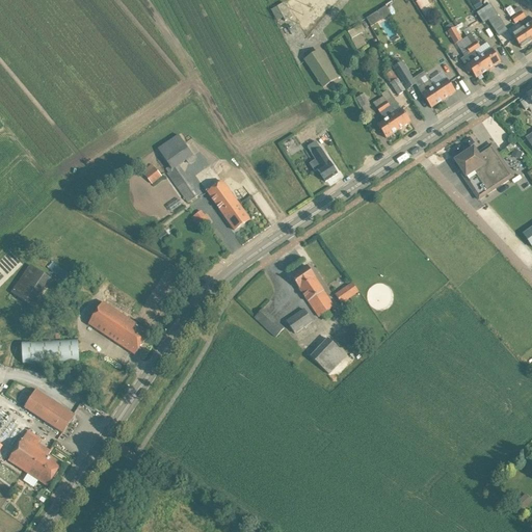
[(476,0),(472,3),(476,9),(481,5),(478,0),(476,0)]
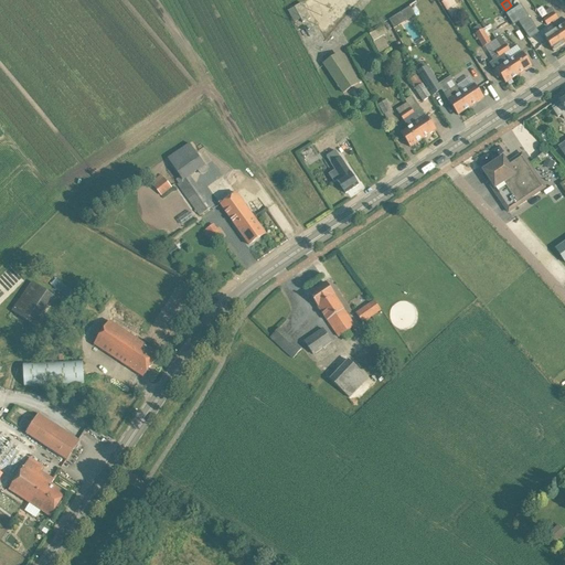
[(310,19),(301,3),(295,8),(302,22),(310,19)]
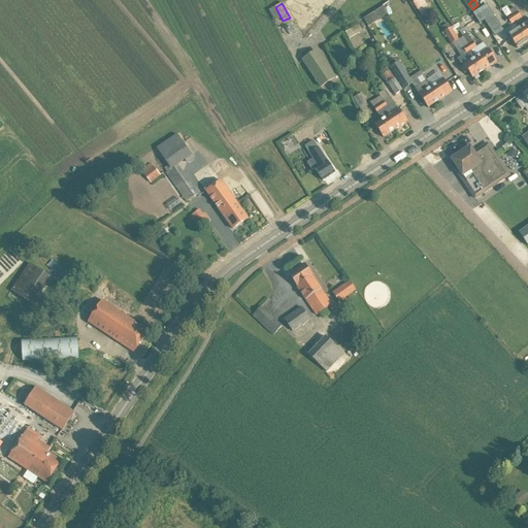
[(431,12),(426,5),(418,10),(423,18),(431,12)]
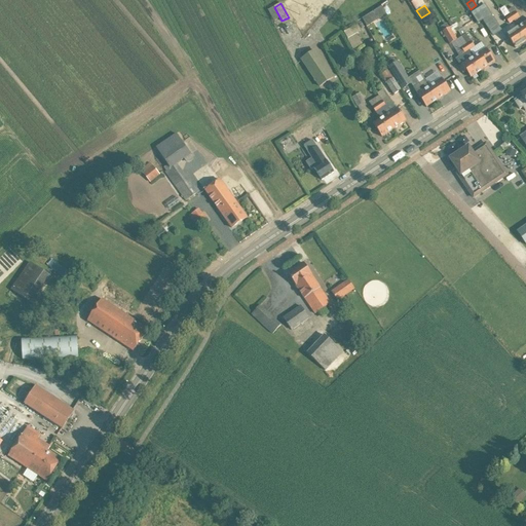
[(508,10),(511,15),(516,12),(516,11),(517,11),(514,7),(508,10)]
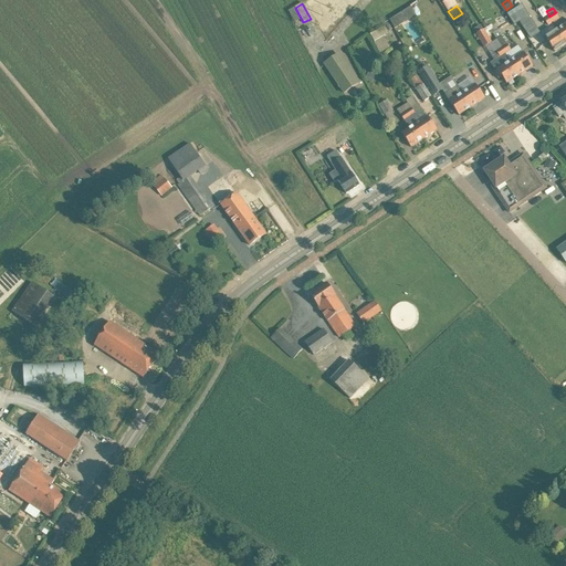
[(549,17),(554,22),(558,19),(555,13),(549,17)]
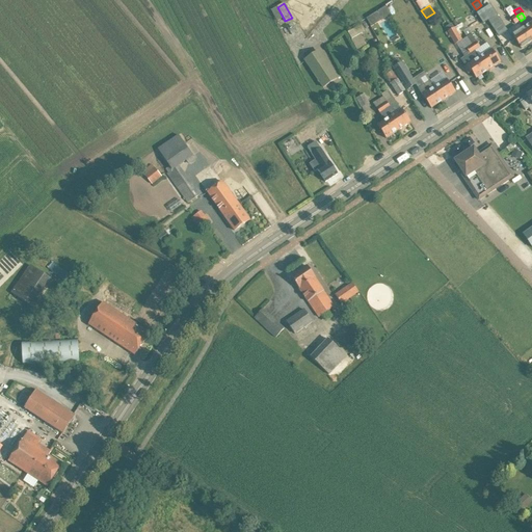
[(377,23),(373,15),(367,19),(371,26),(377,23)]
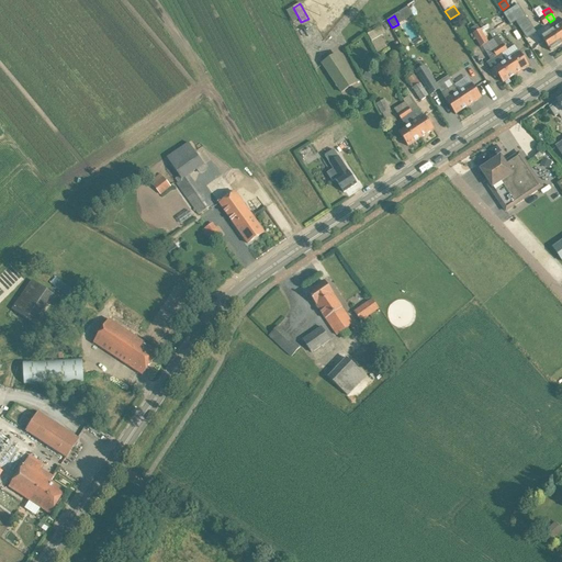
[(516,20),(527,38),(536,33),(525,15),(516,20)]
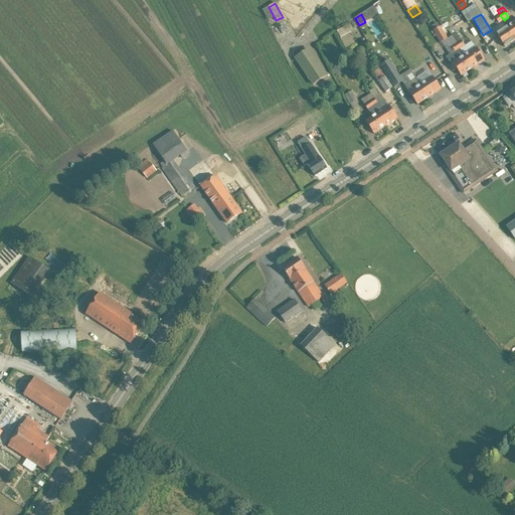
[(434,31),(440,27),(437,22),(430,27),(433,31),(434,31)]
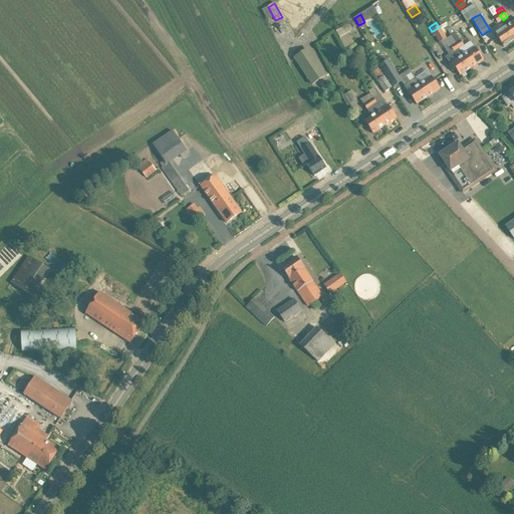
[(439,27),(446,39),(451,36),(456,44),(459,49),(464,46),(456,33),(452,28),(450,29),(448,26),(449,26),(448,24),(447,22),(439,27)]
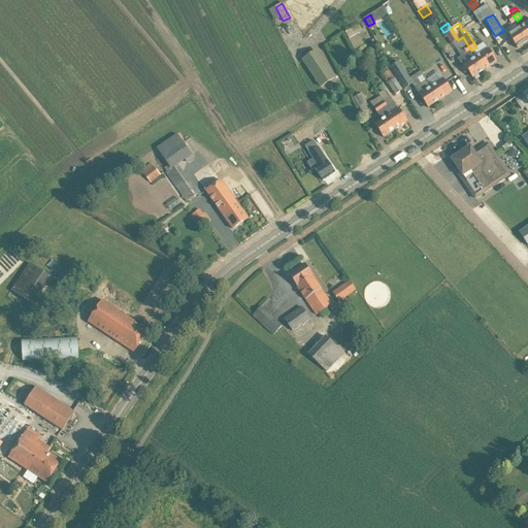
[(354,48),(364,43),(356,26),(345,31),(354,48)]
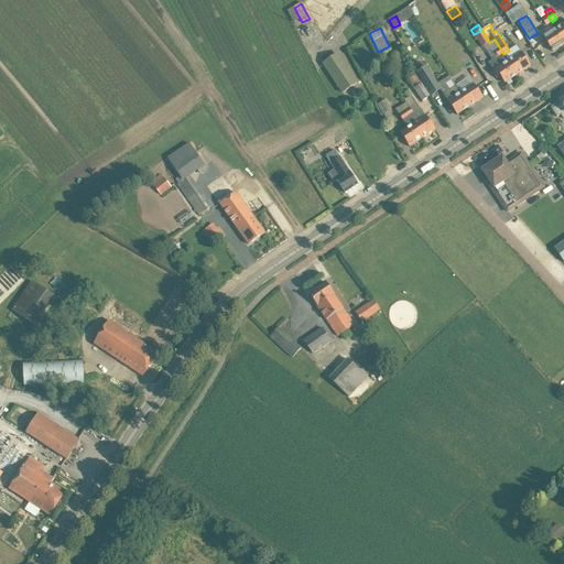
[(483,47),(489,43),(481,30),(475,34),(474,34),(483,47)]
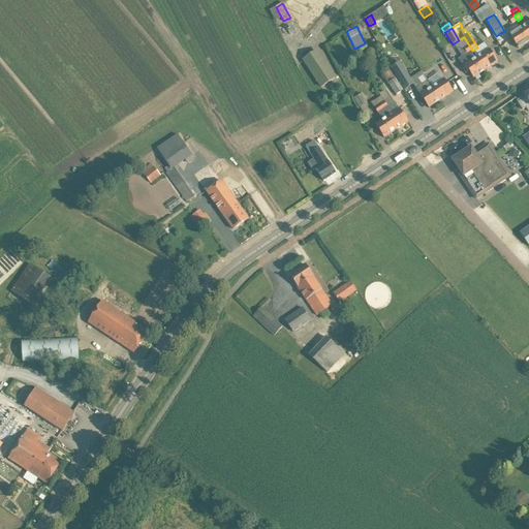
[(528,40),(528,38),(522,28),(518,31),(510,36),(519,49),(528,40)]
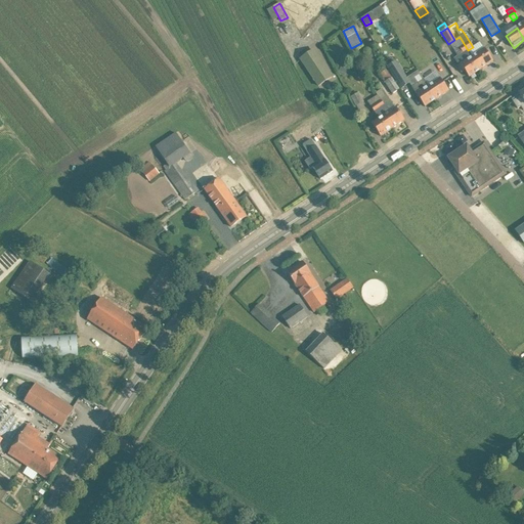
[(460,48),(463,53),(468,50),(465,45),(460,48)]
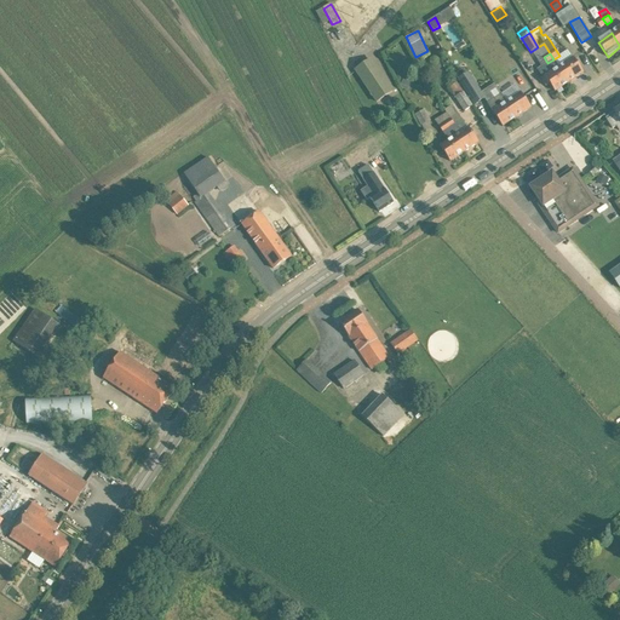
[(584,73),(573,58),(560,68),(569,82),(584,73)]
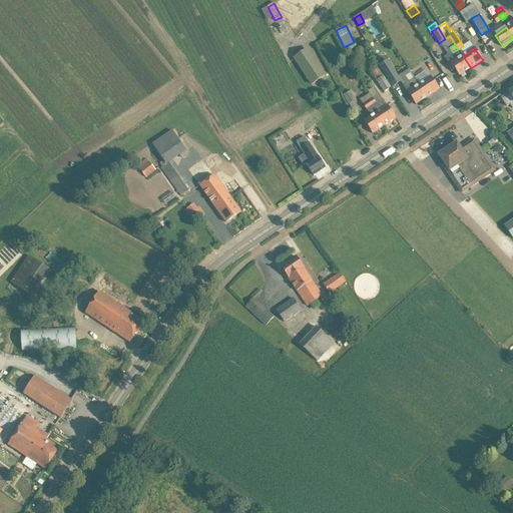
[(311,85),(326,75),(309,49),(294,58),(311,85)]
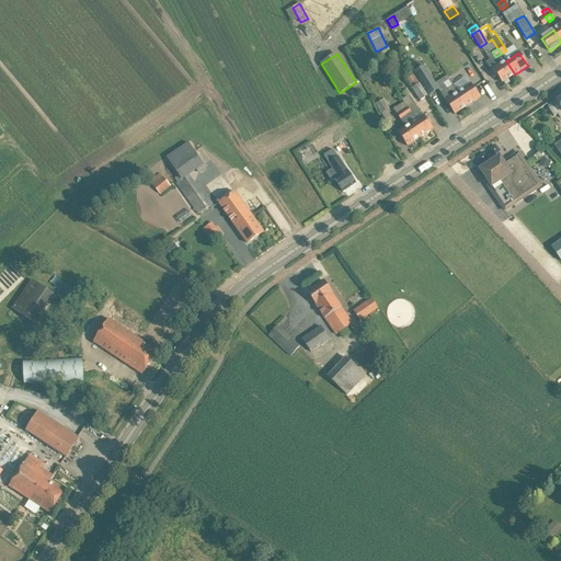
[(495,77),(497,76),(502,83),(515,75),(506,61),(491,71),(495,77)]
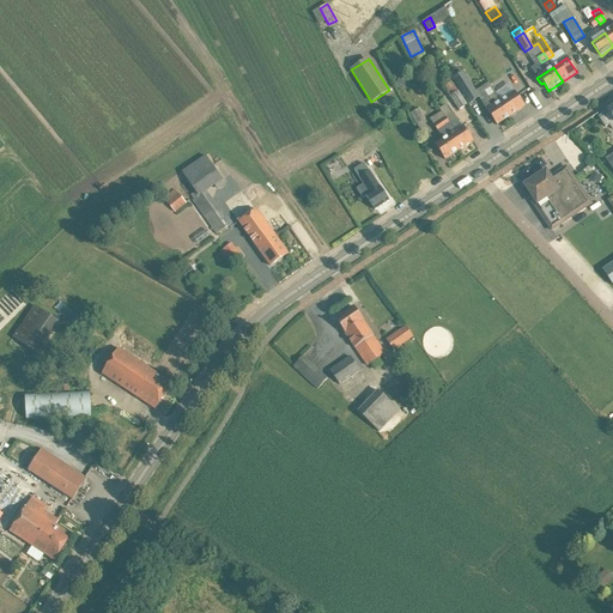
[(462,72),(451,78),(468,104),(479,98),(462,72)]
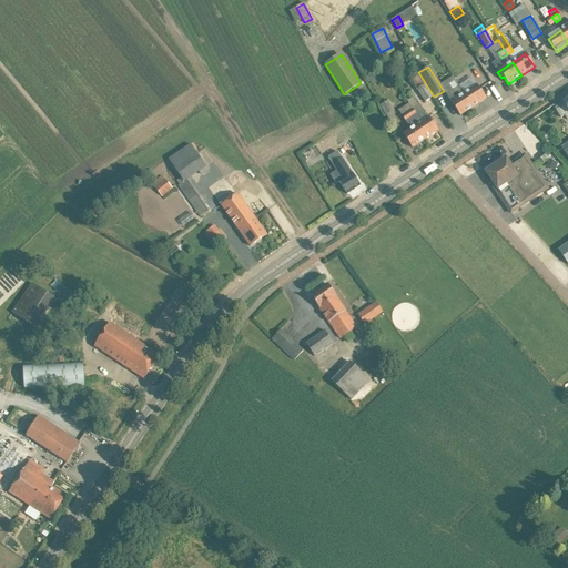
[(373,83),(376,75),(369,73),(366,80),(373,83)]
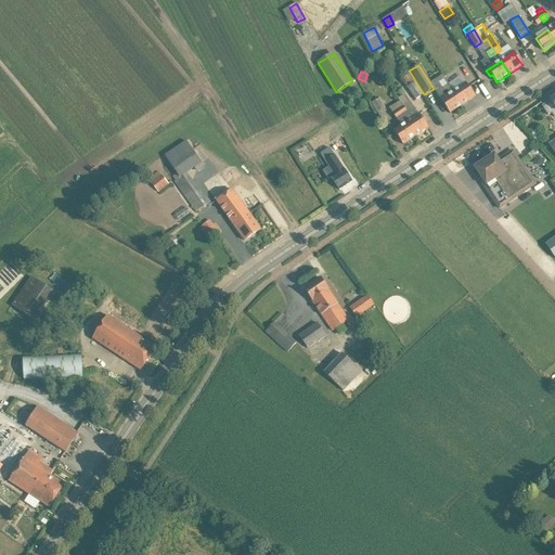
[(409,74),(401,78),(415,100),(423,94),(409,74)]
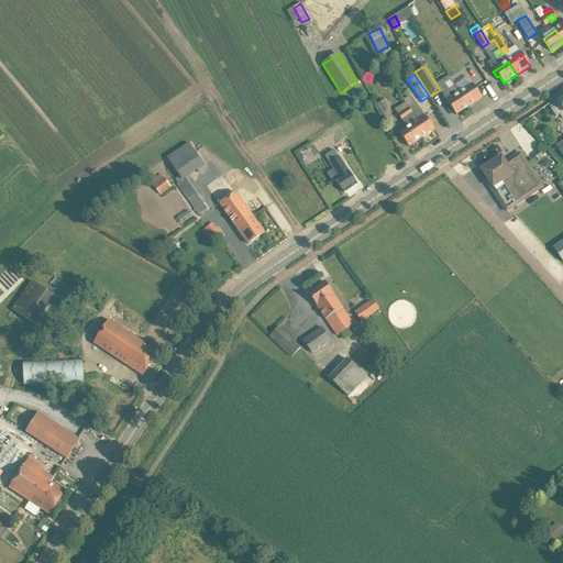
[(461,92),(470,107),(482,98),(473,85),(461,92)]
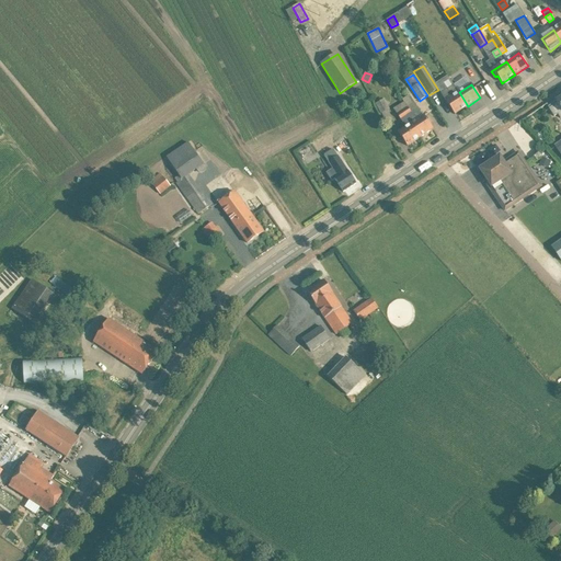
[(468,106),(459,92),(454,86),(441,93),(446,101),(455,114),(468,106)]
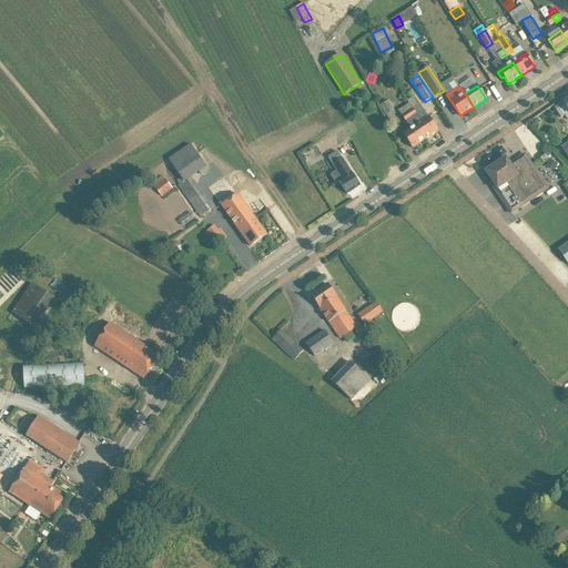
[(567,99),(564,102),(565,104),(556,110),(561,118),(565,115),(567,120),(567,119),(567,141),(560,146),(567,158),(567,99)]
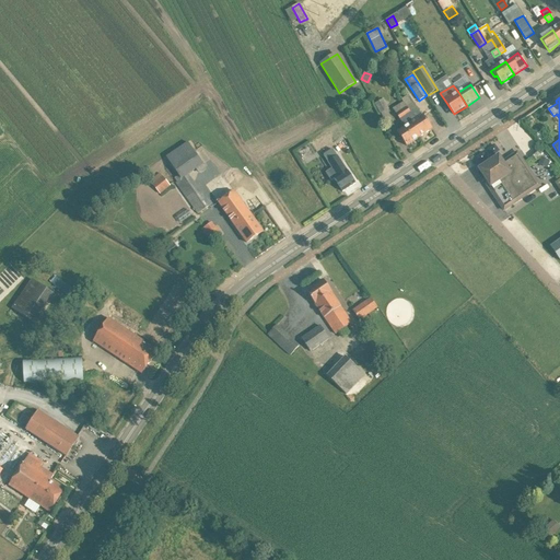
[(375,104),(380,114),(388,109),(384,100),(375,104)]
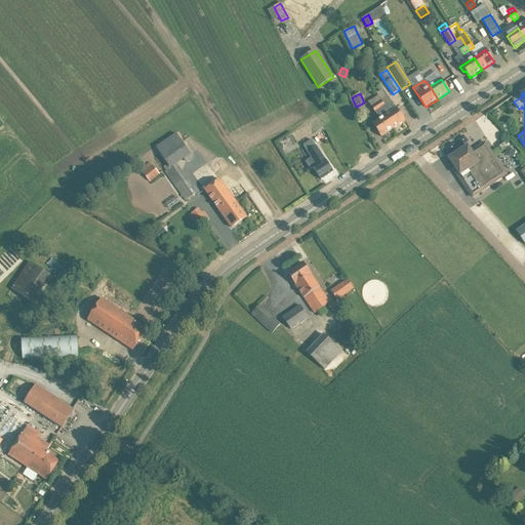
[(376,104),(394,128),(405,121),(397,108),(396,109),(388,96),(381,101),(377,95),(373,98),(376,104)]
